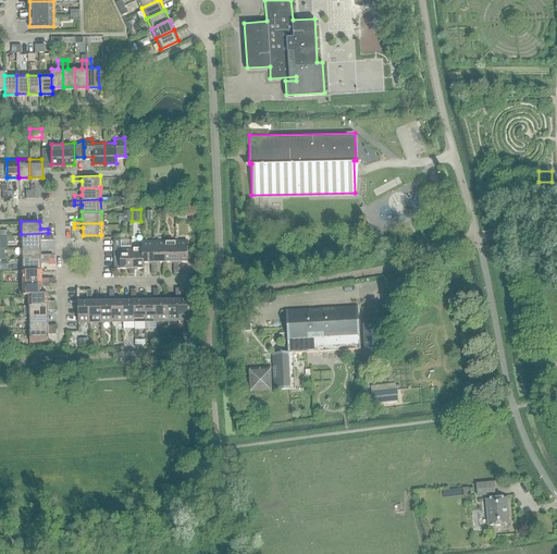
[(21,234),(22,245),(40,245),(40,238),(52,237),(52,233),(48,233),(21,234)]
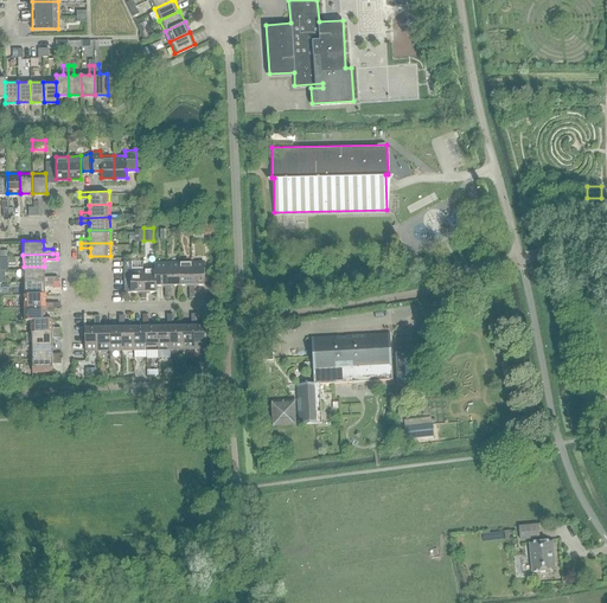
[(123,290),(140,289),(142,289),(142,267),(132,267),(131,258),(123,258),(123,290)]
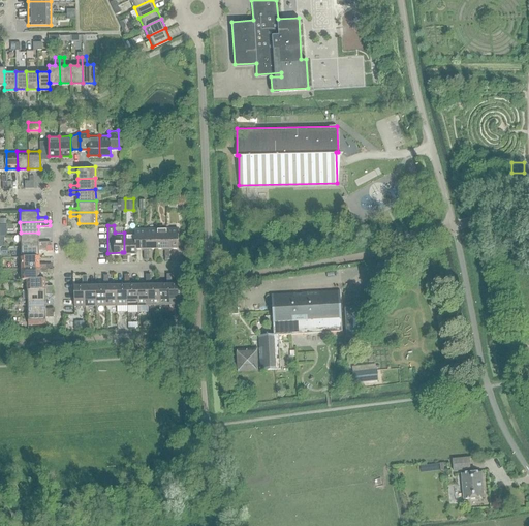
[(156,247),(156,226),(145,227),(146,247),(148,247),(156,247)]
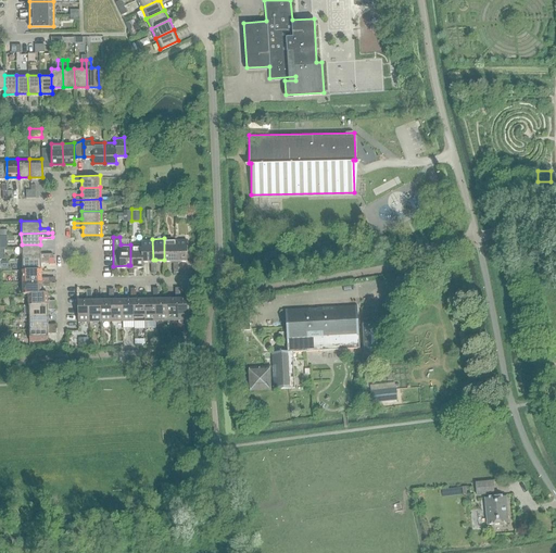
[(175,260),(175,238),(164,238),(164,260),(173,260),(173,265),(177,265),(177,259),(175,260)]
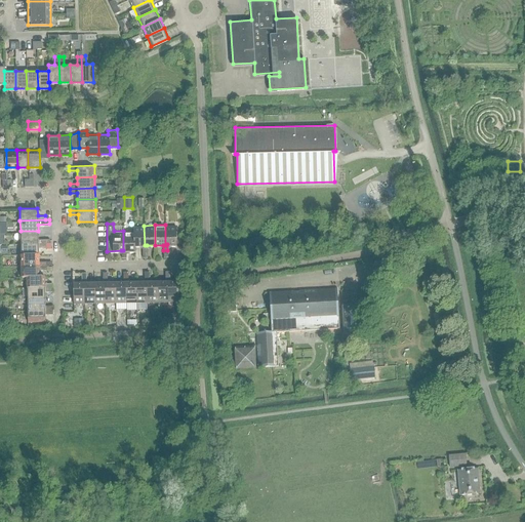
[(165,245),(167,244),(176,244),(175,225),(165,225),(165,245)]
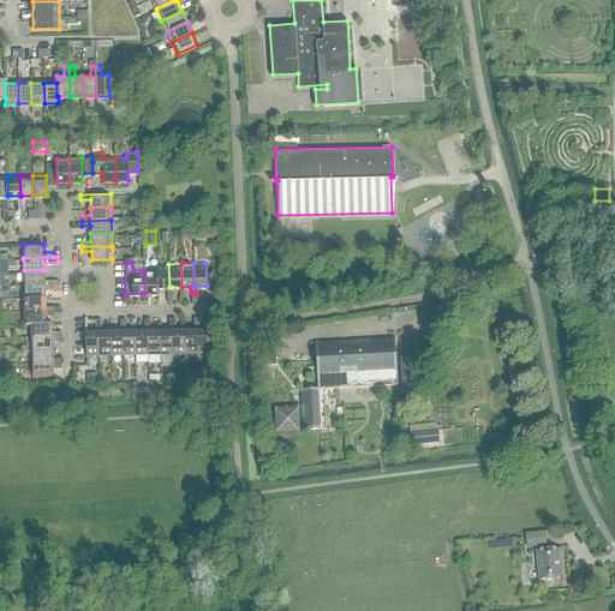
[(169,287),(168,264),(156,264),(156,270),(157,287),(167,287),(167,293),(172,293),(172,287),(169,287)]
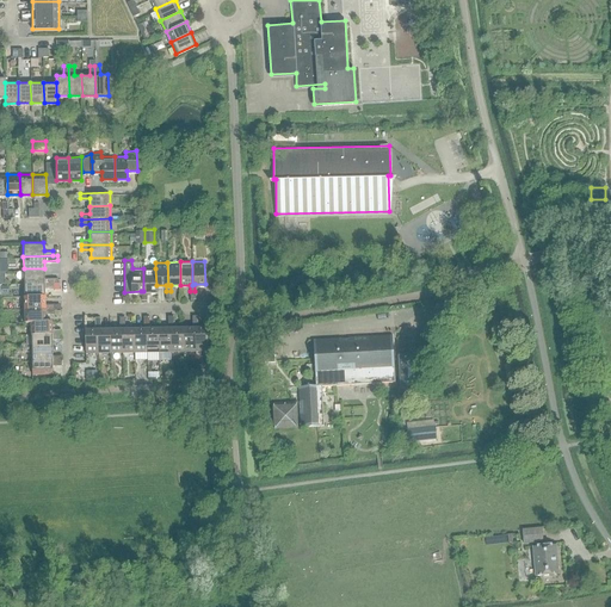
[(44,277),(44,268),(24,268),(24,282),(53,282),(53,277),(44,277)]
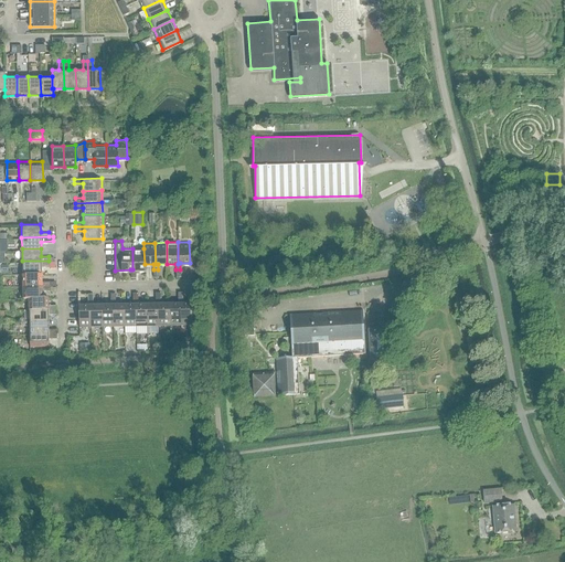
[(144,248),(132,248),(132,269),(130,269),(130,276),(136,276),(136,269),(145,269),(145,264),(144,248)]
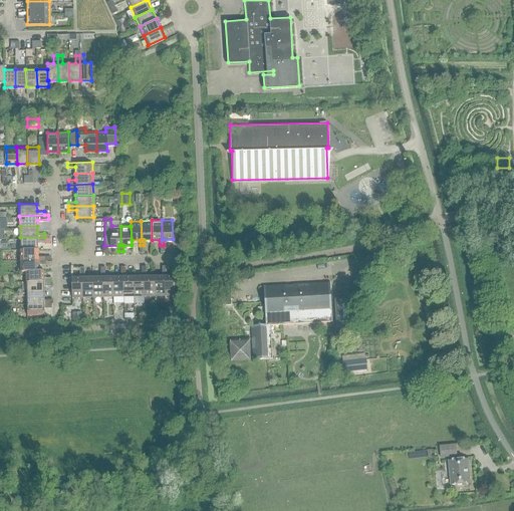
[(20,237),(20,248),(37,248),(37,241),(44,241),(44,237),(20,237)]
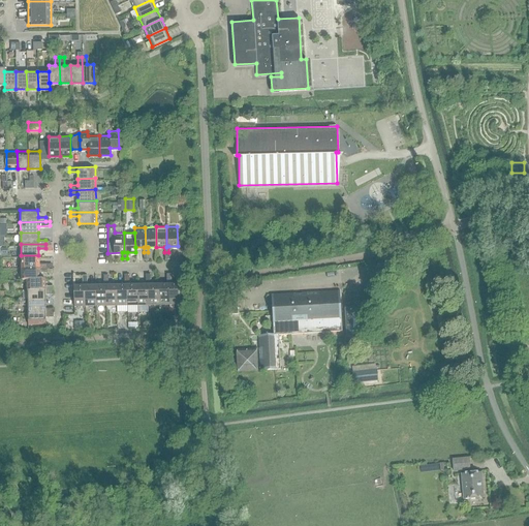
[(38,261),(38,255),(21,255),(21,267),(47,266),(47,261),(38,261)]
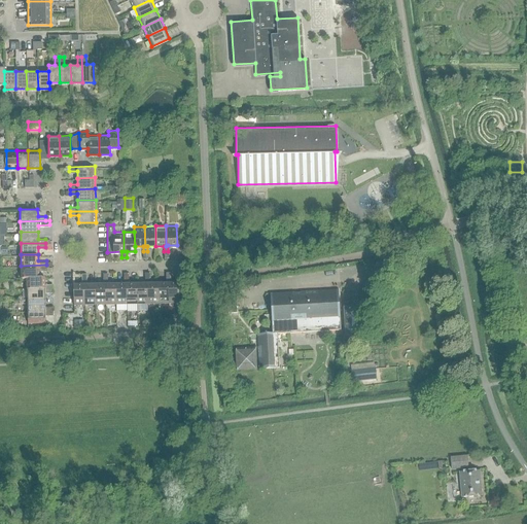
[(21,277),(27,277),(27,276),(39,276),(39,270),(46,270),(46,265),(21,266),(21,277)]
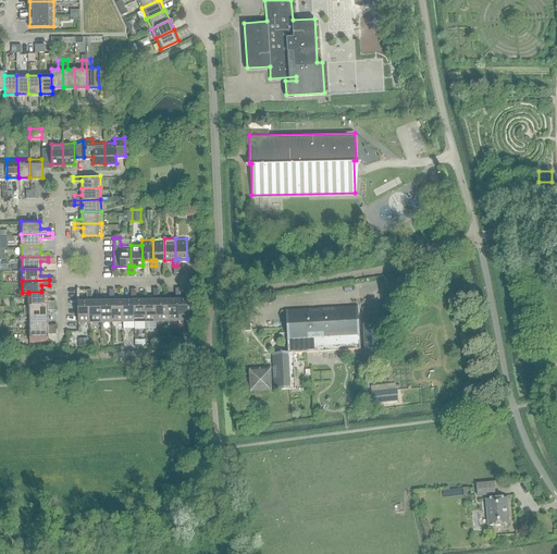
[(28,293),(28,304),(54,304),(54,299),(47,299),(47,292),(41,292),(28,292),(28,293)]
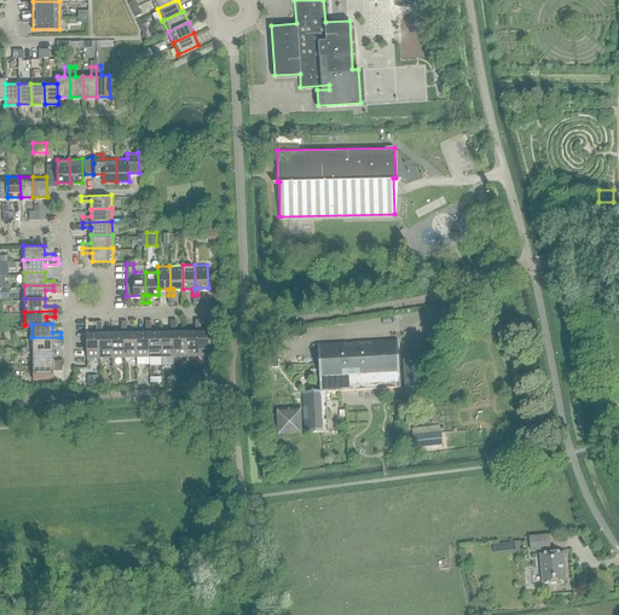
[(173,331),(173,354),(185,354),(185,330),(175,331),(175,324),(169,325),(171,331),(173,331)]
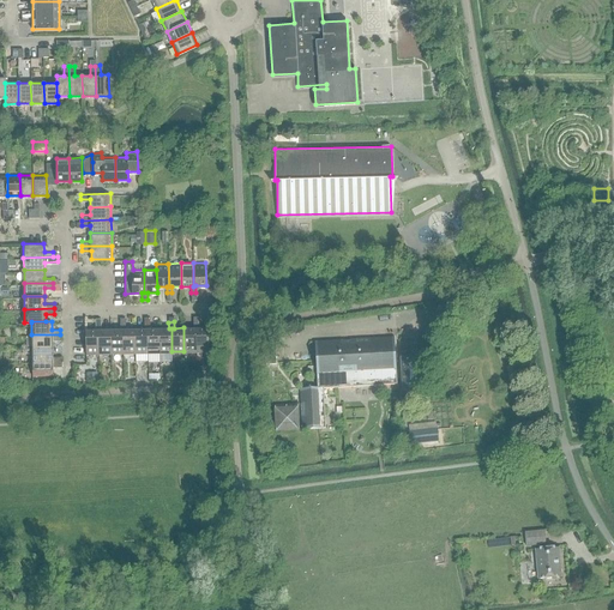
[(196,327),(196,350),(209,350),(209,327),(198,327),(198,321),(193,321),(193,327),(196,327)]
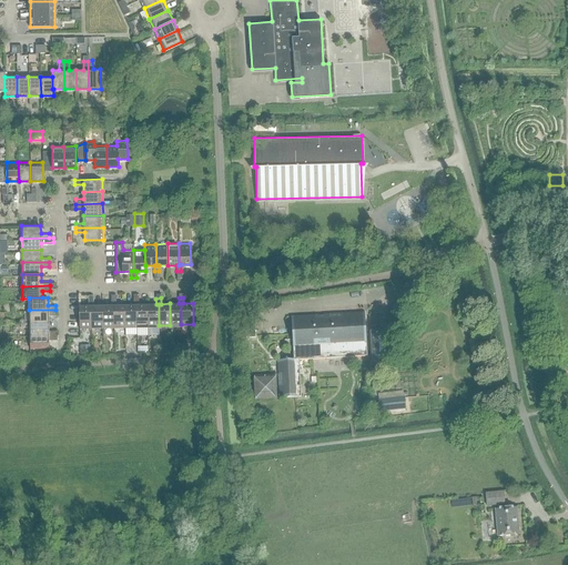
[(113,304),(113,326),(124,325),(124,304),(115,304),(115,299),(111,299),(111,304),(113,304)]
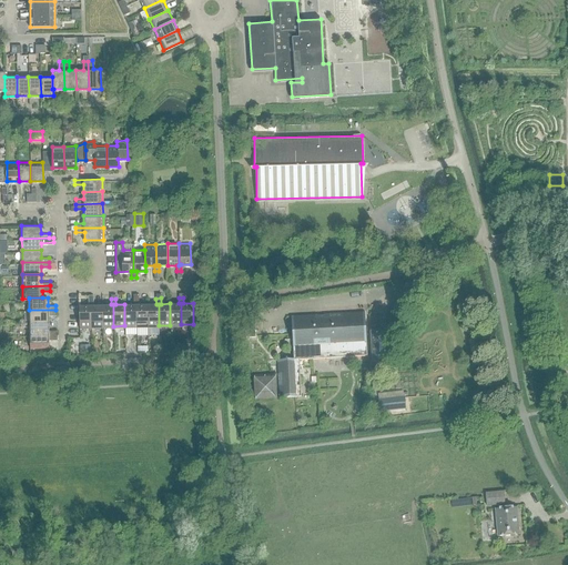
[(135,304),(137,325),(148,325),(148,304),(138,304),(138,299),(133,299),(133,304),(135,304)]
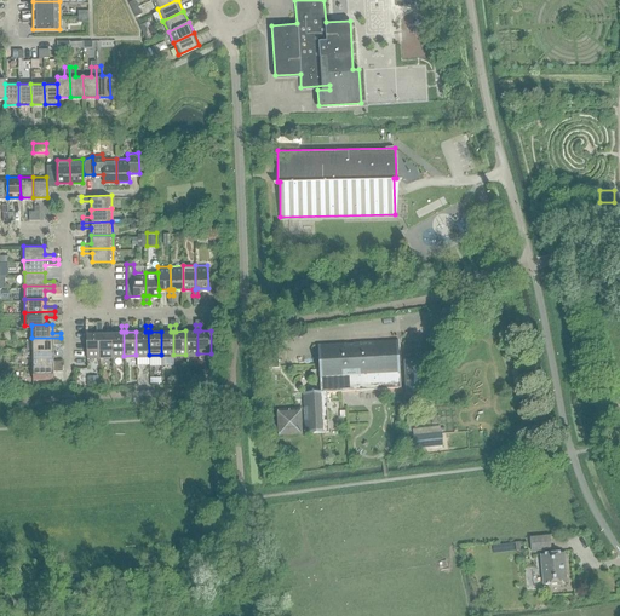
[(99,333),(99,356),(112,356),(112,333),(102,333),(102,327),(96,327),(96,333),(99,333)]
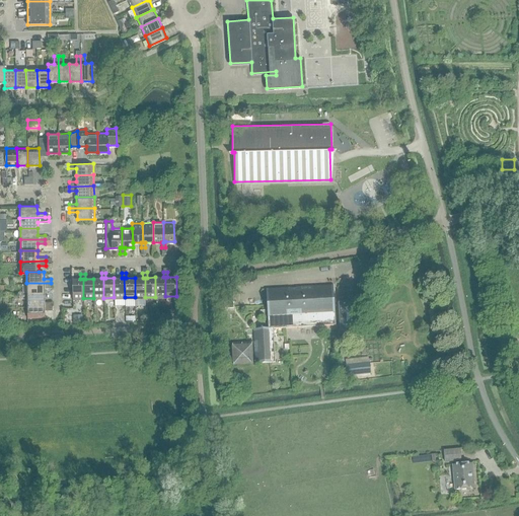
[(155,277),(155,297),(165,296),(165,277),(163,277),(155,277)]
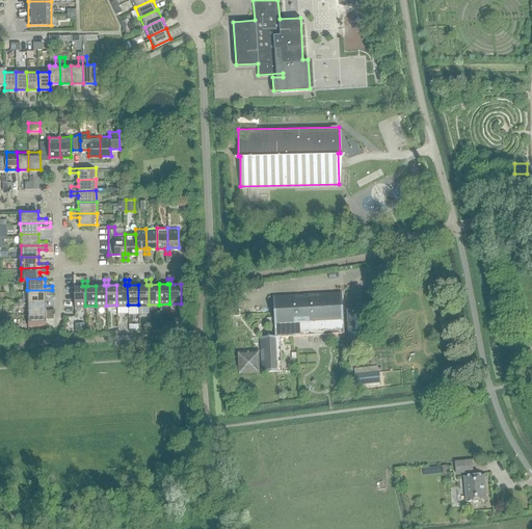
[(96,286),(96,306),(106,306),(106,285),(104,285),(96,286)]
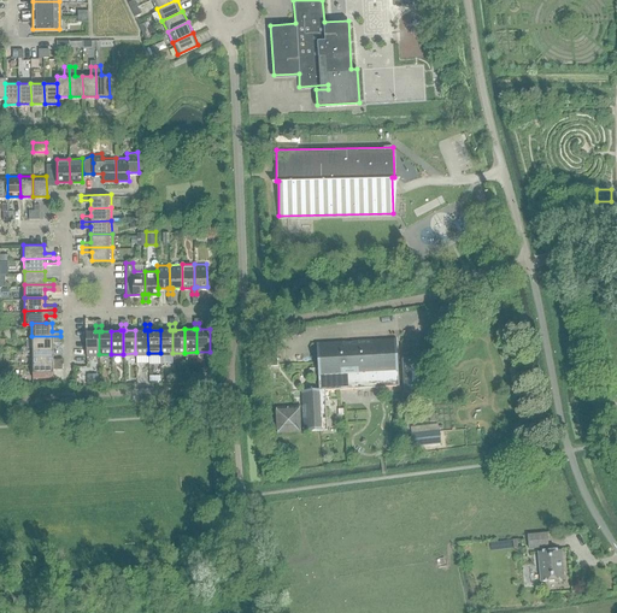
[(135,330),(135,353),(148,353),(147,330),(145,330),(135,330)]
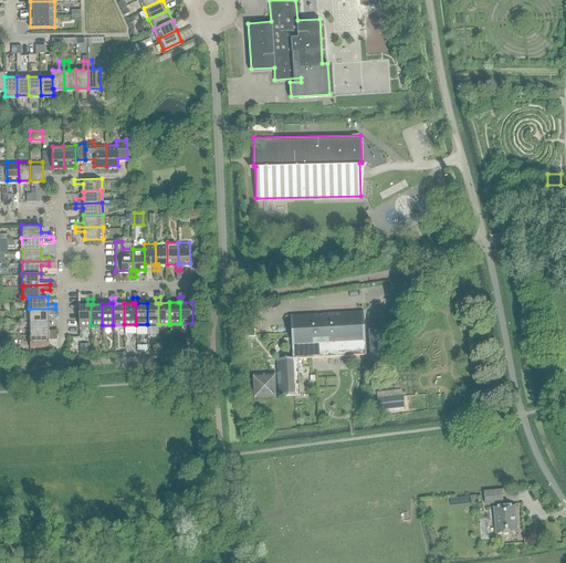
[(147,303),(147,324),(158,324),(158,303),(156,303),(147,303)]
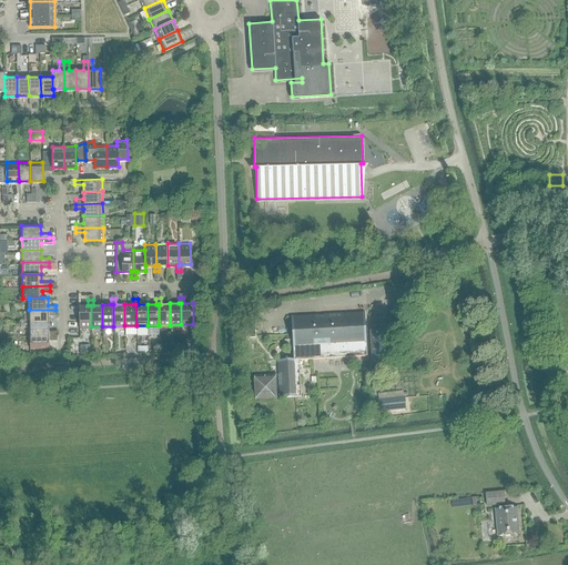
[(79,305),(79,326),(91,326),(91,305),(88,305),(79,305)]
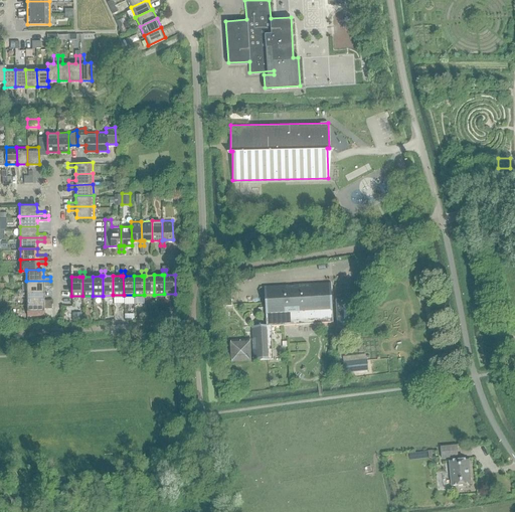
[(51,285),(50,281),(26,281),(26,292),(43,292),(43,285),(51,285)]
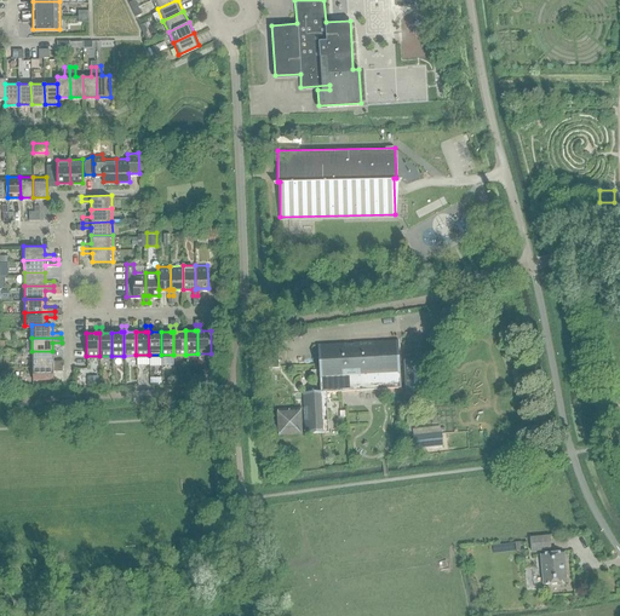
[(320,390),(302,390),(304,433),(328,432),(326,390),(400,385),(397,338),(352,340),(352,343),(346,344),(345,340),(317,341),(320,390)]
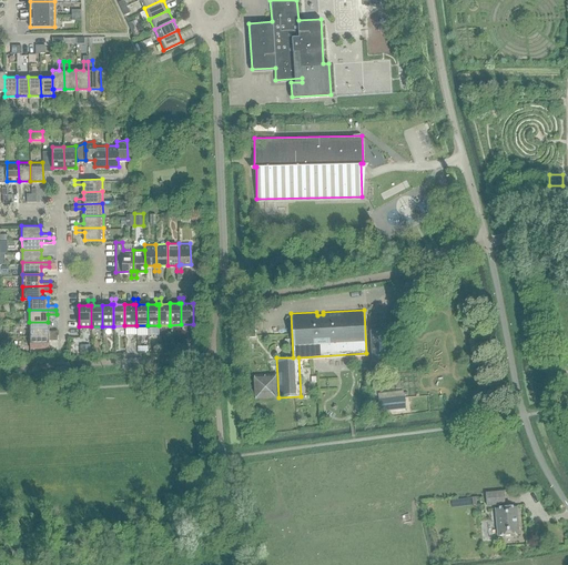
[(29,322),(29,334),(57,333),(57,329),(49,329),(48,322),(29,322)]
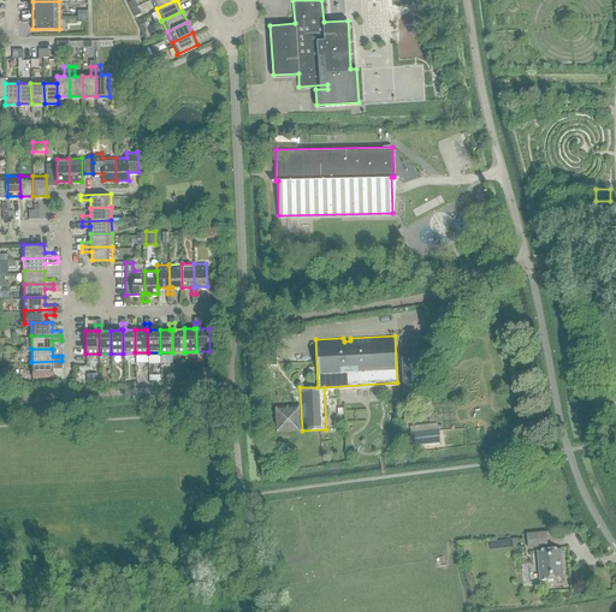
[(276,349),(266,350),(266,363),(277,363),(276,349)]
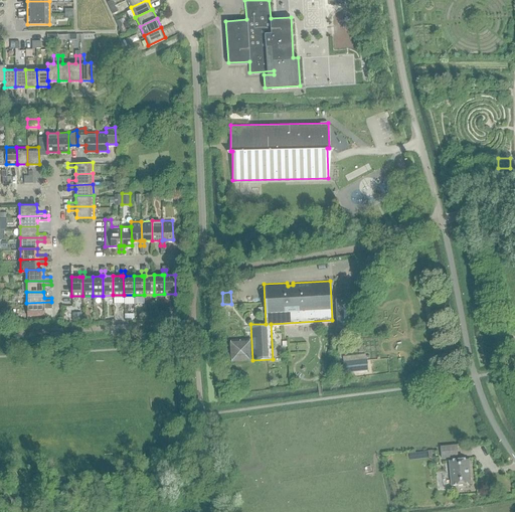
[(340,299),(336,299),(336,304),(337,318),(337,326),(342,326),(350,325),(355,325),(353,298),(340,299)]
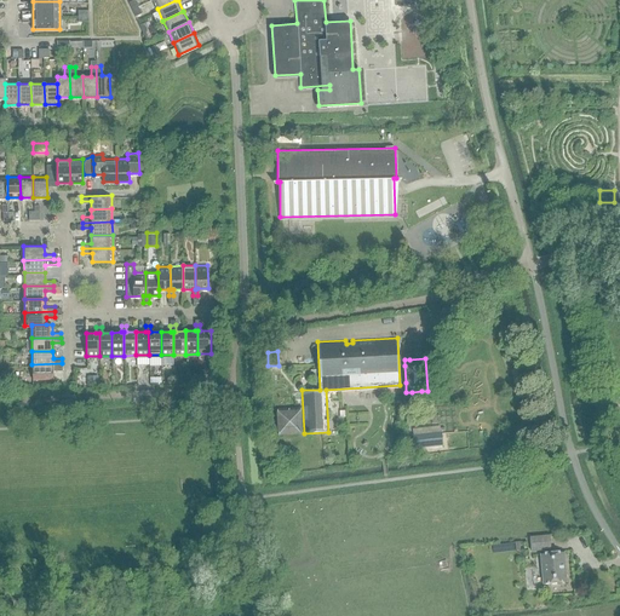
[(62,369),(62,363),(32,364),(33,378),(53,378),(53,369),(62,369)]
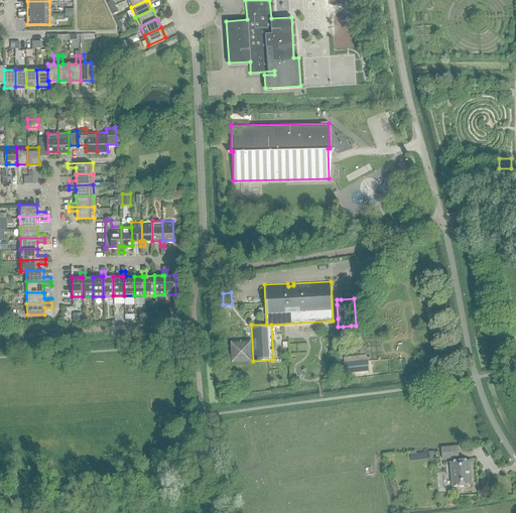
[(82,311),(73,311),(73,319),(82,319),(82,311)]
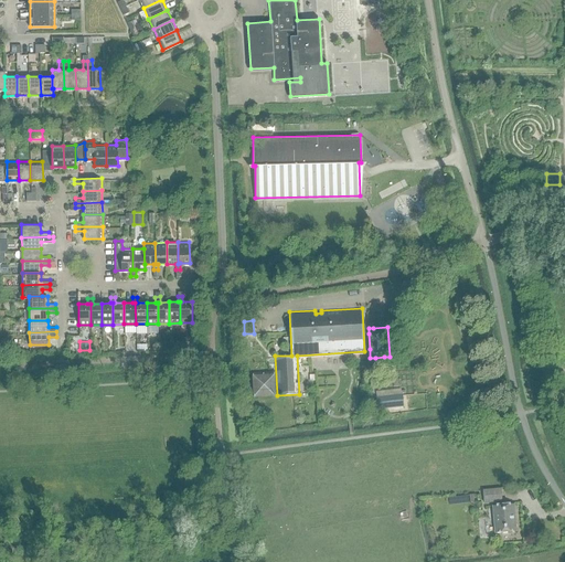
[(401,386),(374,390),(376,407),(407,404),(406,392),(401,393),(401,386)]
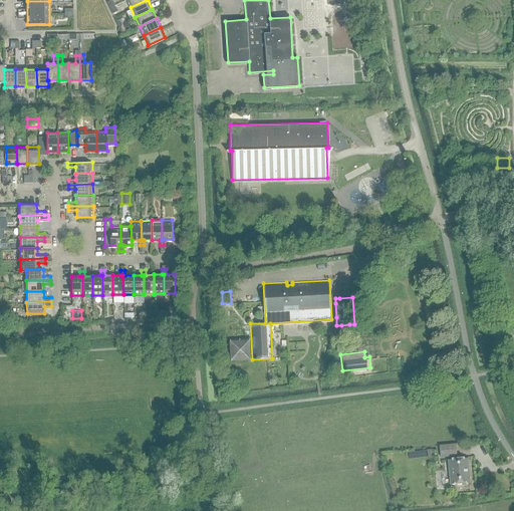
[(455,442),(439,443),(440,455),(456,453),(455,442)]
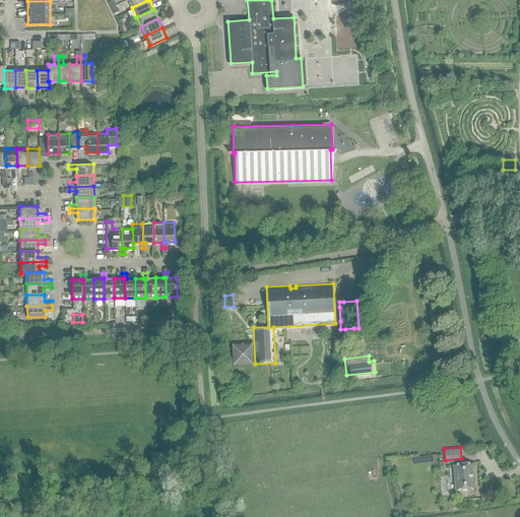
[(453,463),(454,475),(455,489),(474,487),(472,461),(453,463)]
